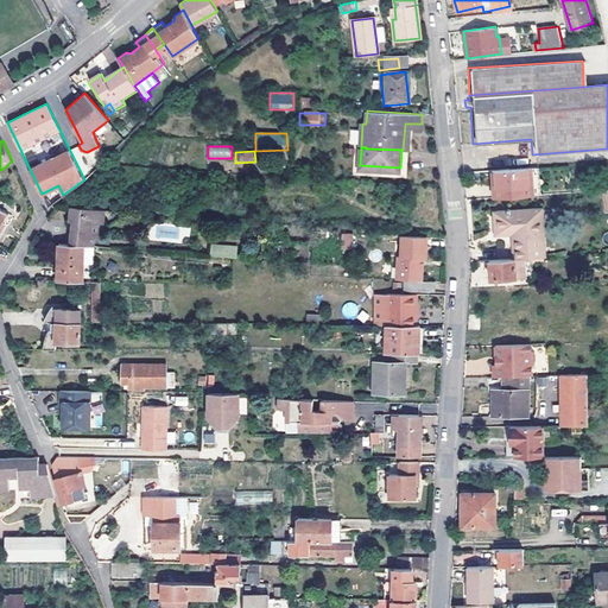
[(499,185),(500,197),(534,195),(534,192),(532,166),(494,169),(495,187),(499,185)]
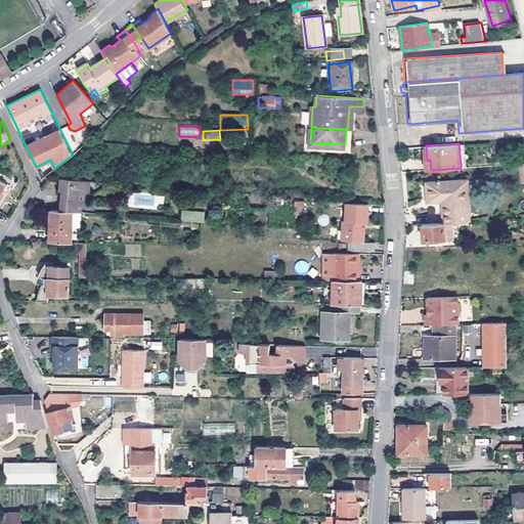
[(0,198),(4,190),(8,184),(0,178),(0,165),(0,198)]
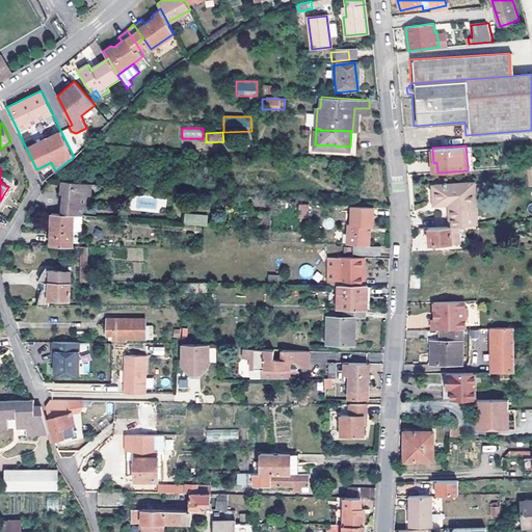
[(74,215),(82,216),(82,206),(89,207),(90,195),(88,195),(89,185),(63,182),(63,194),(65,194),(65,202),(62,202),(61,214),(74,215)]
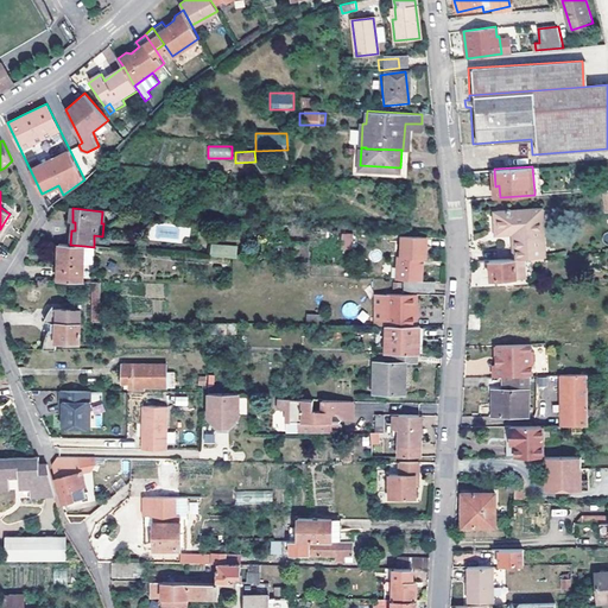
[(517,258),(531,257),(546,257),(546,254),(545,254),(544,223),(543,210),(544,210),(544,209),(544,208),(511,209),(511,208),(508,208),(508,210),(495,210),(495,211),(498,233),(520,232),(520,235),(515,236),(517,258)]
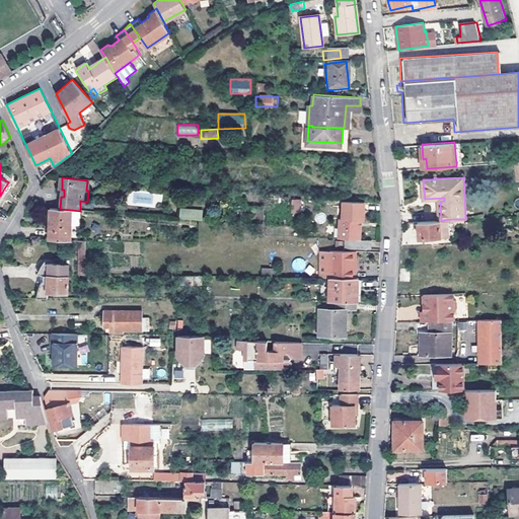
[(470,177),(464,178),(464,179),(463,179),(464,191),(472,191),(470,177)]
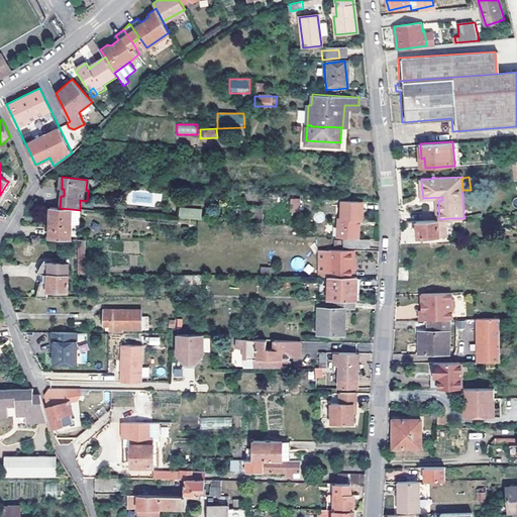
[(434,210),(435,220),(439,219),(438,201),(442,200),(442,197),(423,198),(421,180),(415,181),(417,204),(429,203),(430,211),(434,210)]
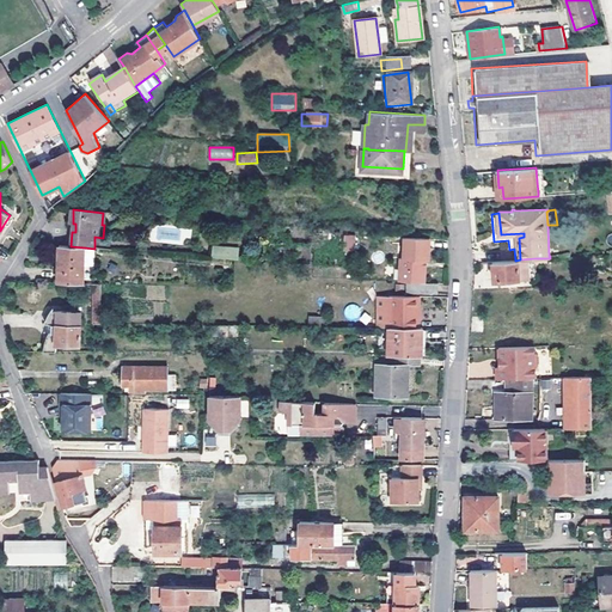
[(344,234),(344,250),(354,250),(354,234),(344,234)]
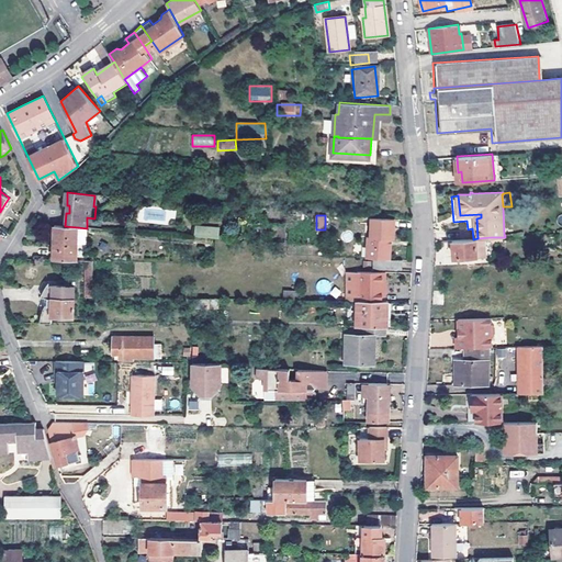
[(372,258),(391,259),(392,238),(395,238),(395,218),(373,217),(372,236),(369,236),(369,258),(372,258)]
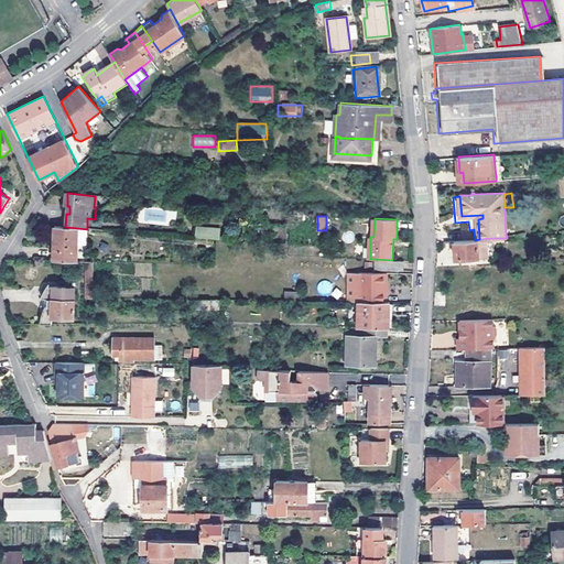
[(78,228),(65,227),(54,226),(53,261),(77,261),(78,228)]
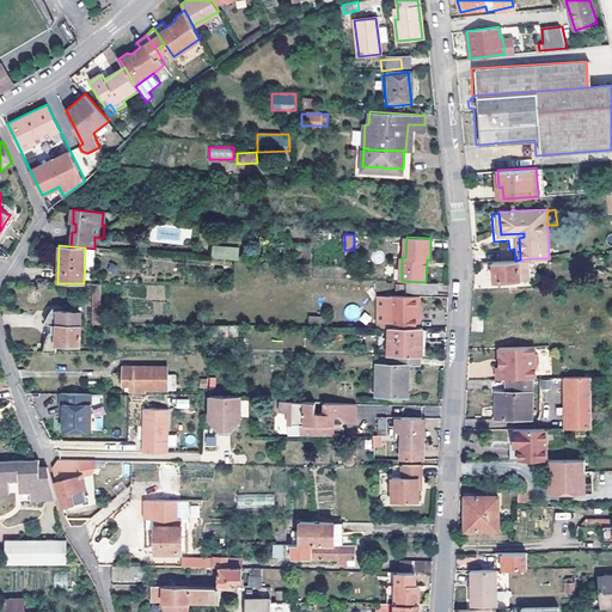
[(234,258),(237,259),(238,248),(213,246),(212,257),(234,258)]
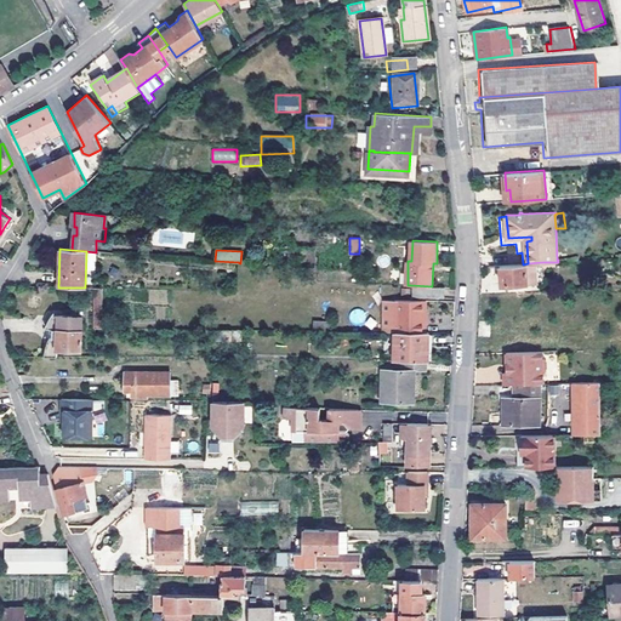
[(97,252),(96,252),(86,251),(85,288),(95,289),(97,252)]
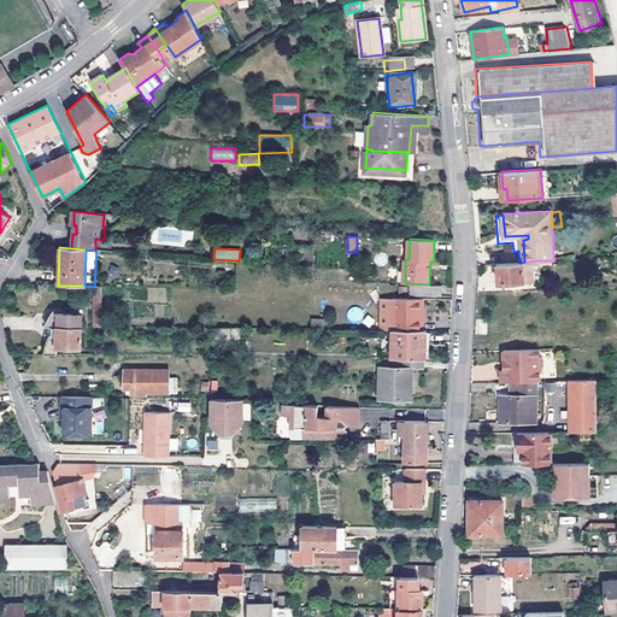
[(524,262),(519,263),(498,264),(499,282),(540,280),(539,260),(524,262)]
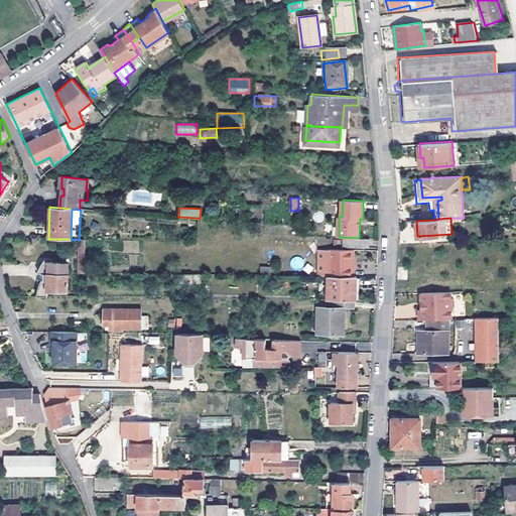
[(359,238),(342,237),(342,247),(369,248),(369,239),(359,238)]
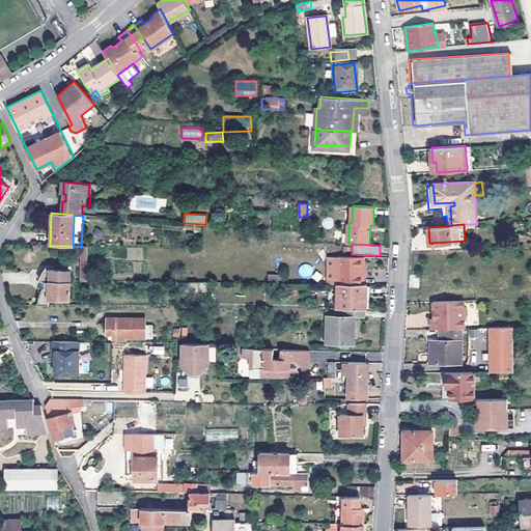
[(81,247),(73,246),(73,260),(81,261),(81,281),(82,281),(87,281),(88,247),(81,247)]
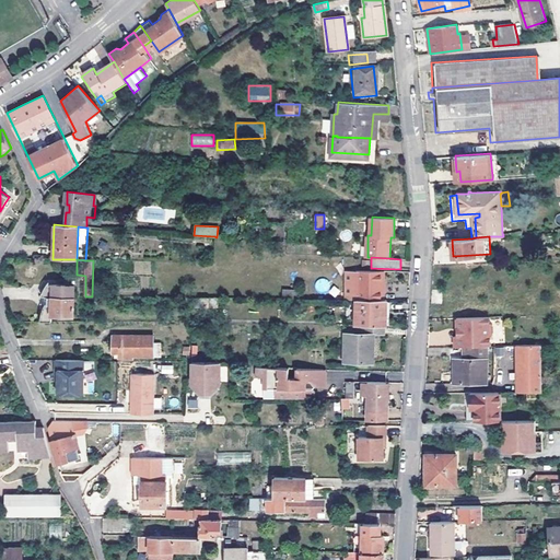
[(381,284),(385,284),(385,270),(357,270),(356,300),(358,300),(384,300),(385,290),(381,290),(381,284)]
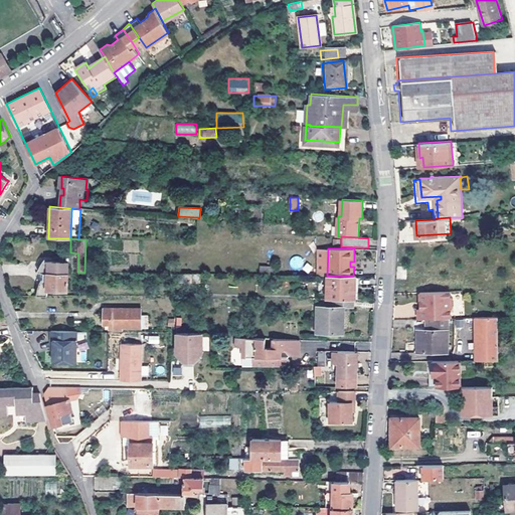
[(39,279),(36,286),(36,290),(35,296),(46,295),(46,289),(66,290),(67,262),(43,261),(43,259),(36,271),(43,274),(43,279),(39,279)]
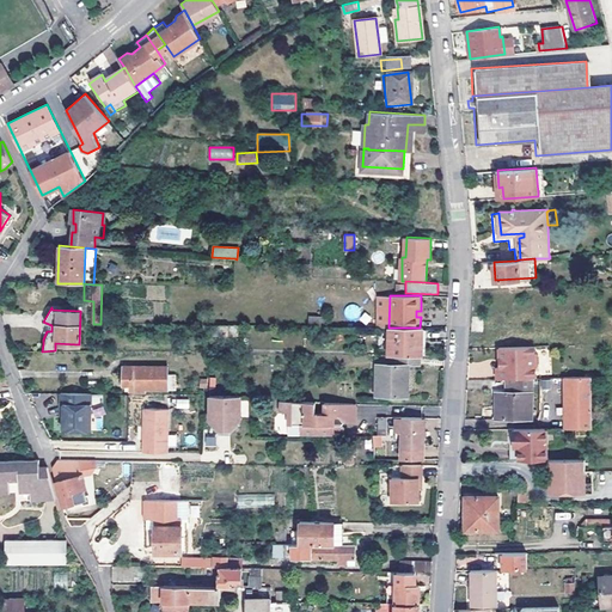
[(378,356),(390,356),(391,328),(389,328),(379,328),(378,356)]
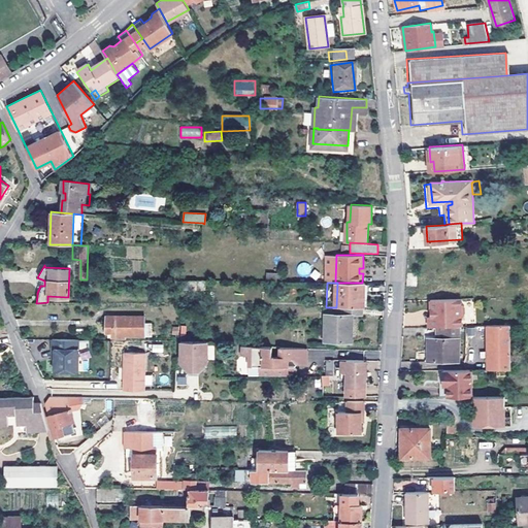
[(343,307),(363,307),(365,307),(365,284),(362,283),(337,283),(336,307),(343,307)]
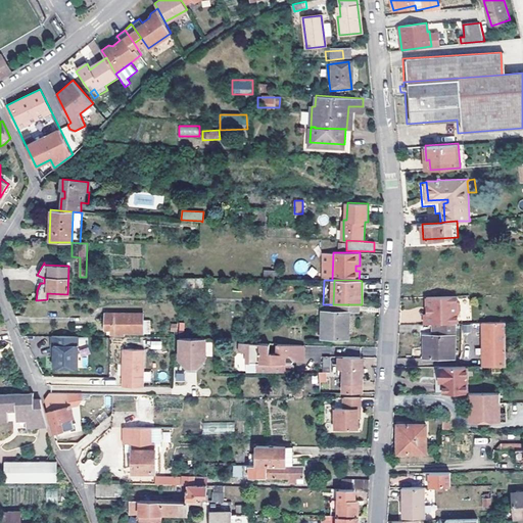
[(438,322),(455,322),(462,322),(462,313),(465,311),(465,302),(462,299),(462,295),(431,296),(430,313),(428,313),(428,323),(436,322),(438,322)]
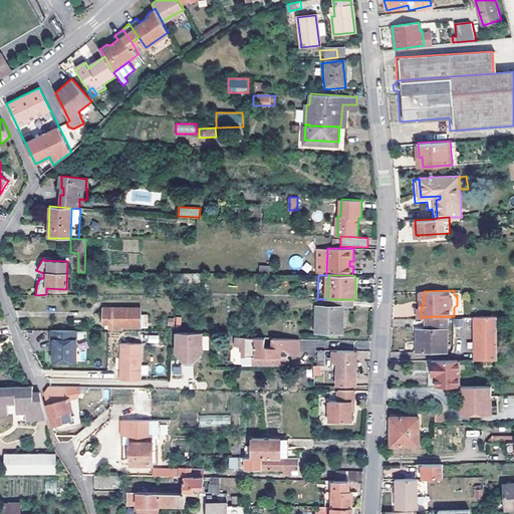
[(353,308),(353,299),(334,299),(333,307),(316,306),(315,333),(343,333),(343,308),(353,308)]
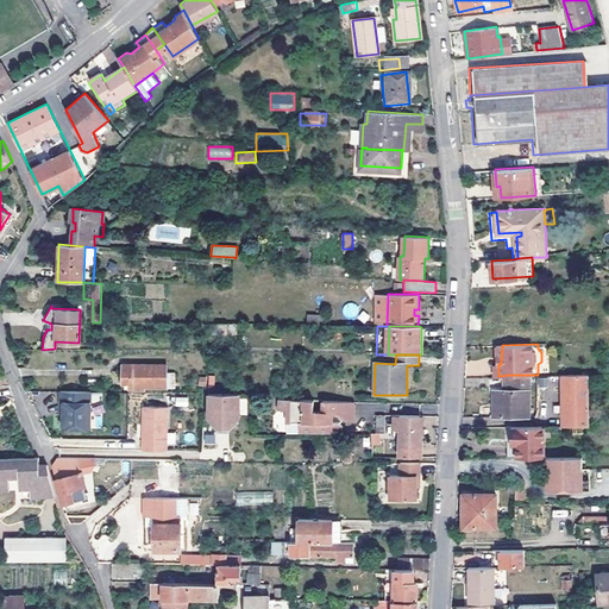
[(123,364),(123,383),(130,383),(130,389),(145,389),(145,387),(165,387),(165,365),(123,364)]
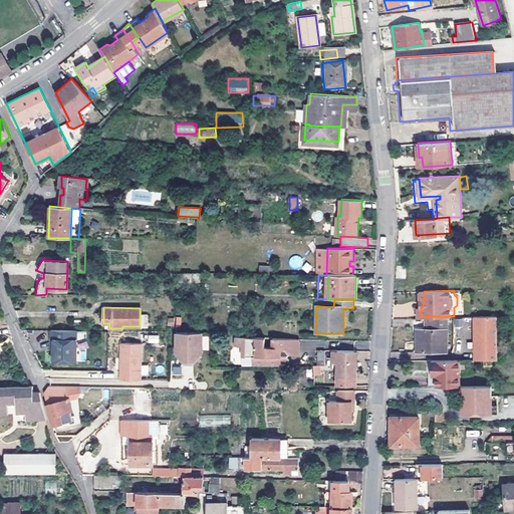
[(497,350),(497,344),(497,315),(473,315),(474,359),(479,359),(494,359),(497,359),(497,350)]
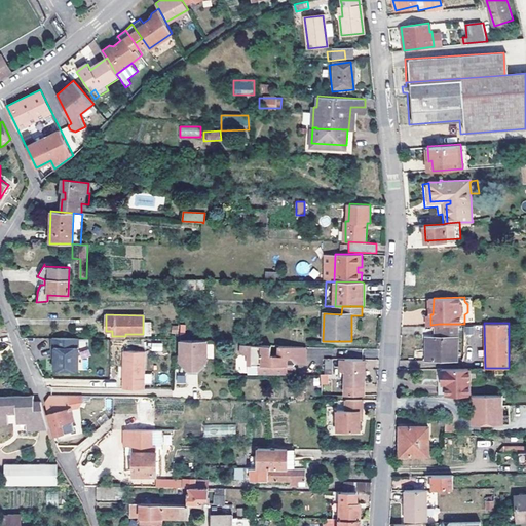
[(441,332),(438,332),(438,336),(426,336),(425,360),(457,359),(457,324),(441,324),(441,332)]
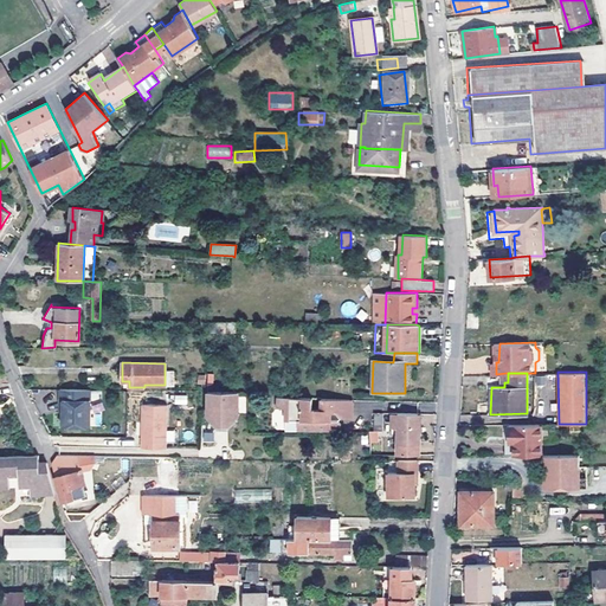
[(91,389),(60,389),(60,399),(63,399),(63,412),(63,426),(90,426),(91,389)]
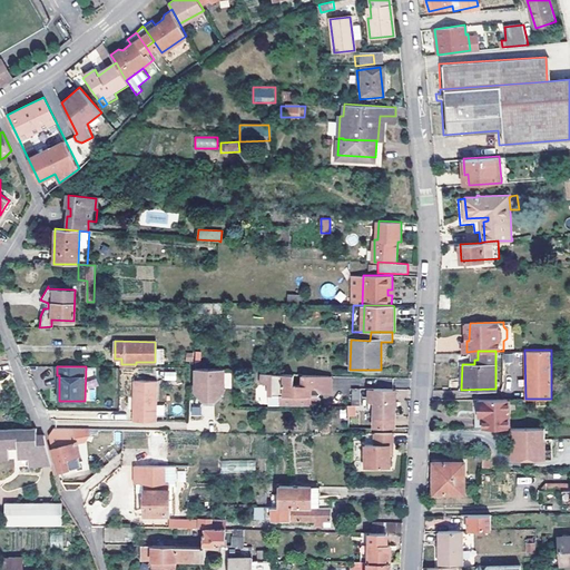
[(214,400),(217,396),(223,391),(223,370),(195,369),(194,390),(199,396),(204,401),(214,400)]
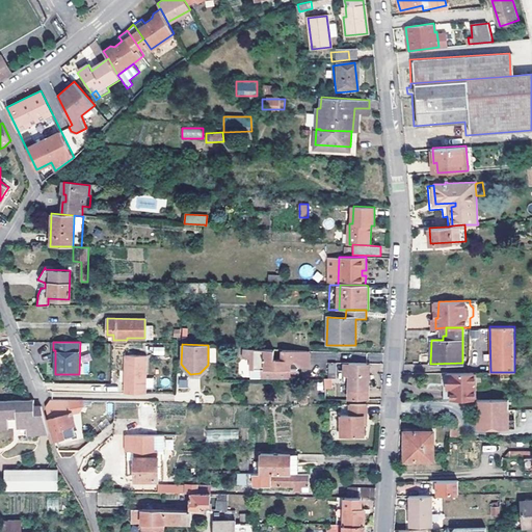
[(288,380),(287,350),(281,350),(281,360),(273,360),(273,350),(243,349),(243,360),(250,361),(250,371),(261,371),(261,379),(288,380)]
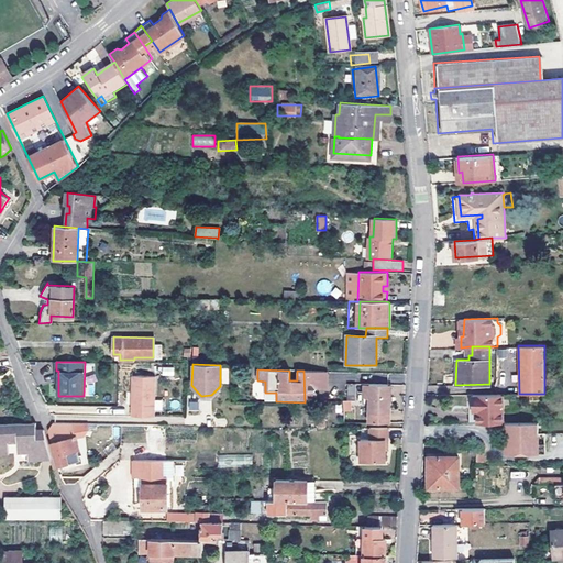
[(304,371),(305,403),(317,401),(317,395),(312,392),(307,392),(307,386),(309,383),(316,388),(327,388),(326,372),(304,371)]
